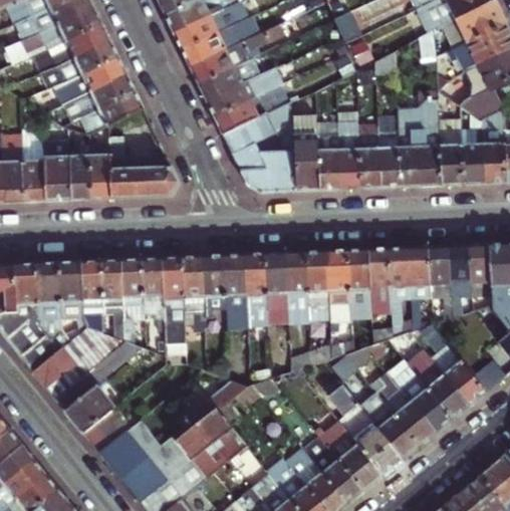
[(0,20),(3,27),(7,25),(46,9),(65,0),(17,0),(3,7),(0,8),(0,20)]
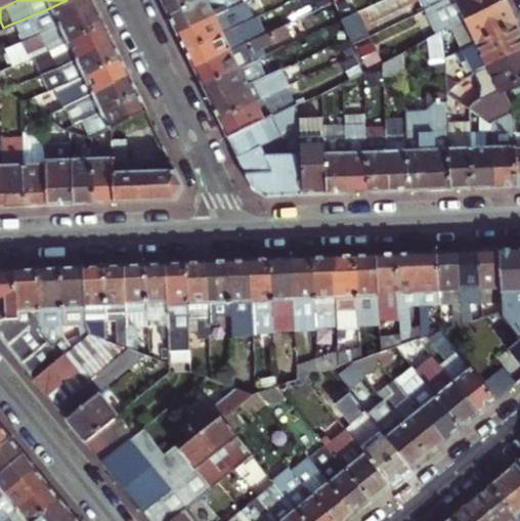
[(11,36),(5,38),(8,46),(43,32),(98,5),(95,0),(67,0),(47,9),(7,26),(11,36)]
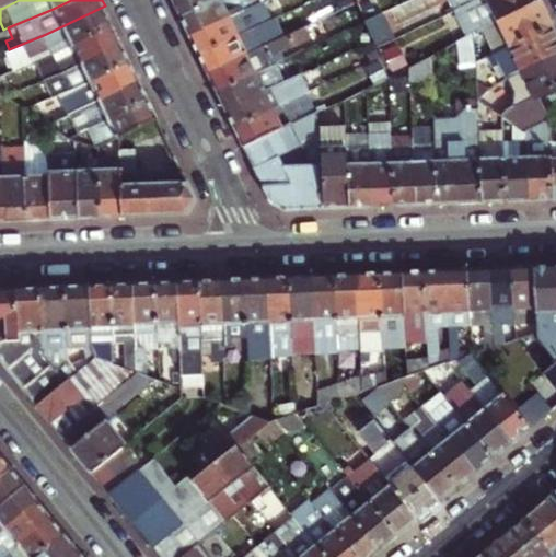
[(174,0),(177,6),(183,14),(211,0),(174,0)]
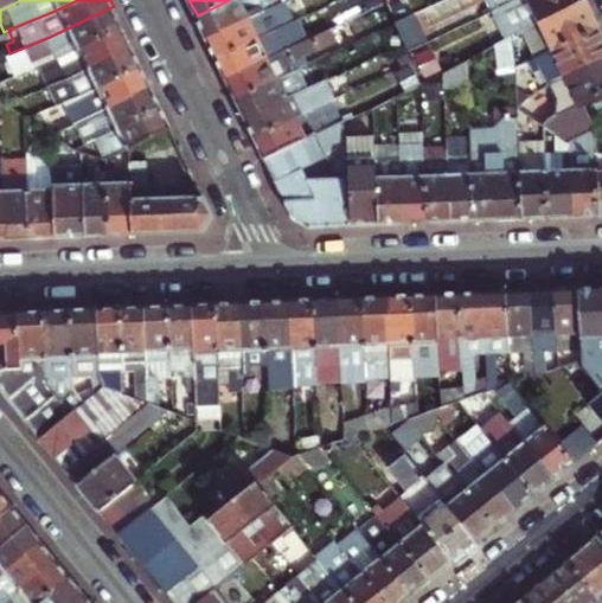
[(229,0),(198,15),(204,27),(207,37),(266,8),(283,0),(260,0),(261,0),(260,0),(229,0)]
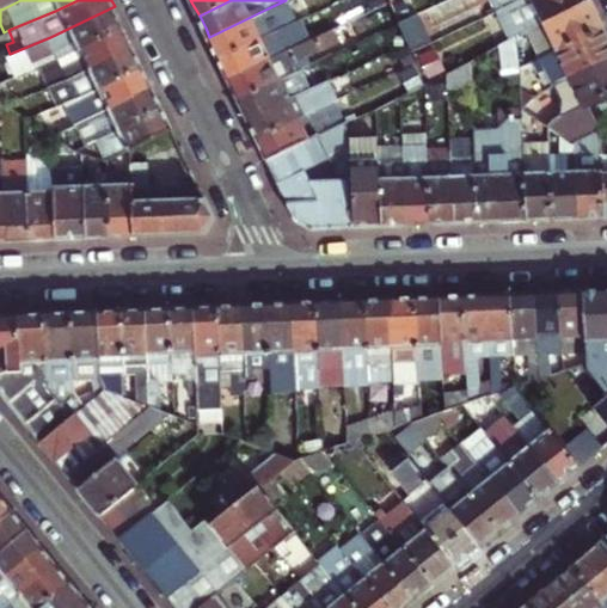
[(458,0),(447,0),(416,16),(422,28),(461,8),(458,0)]
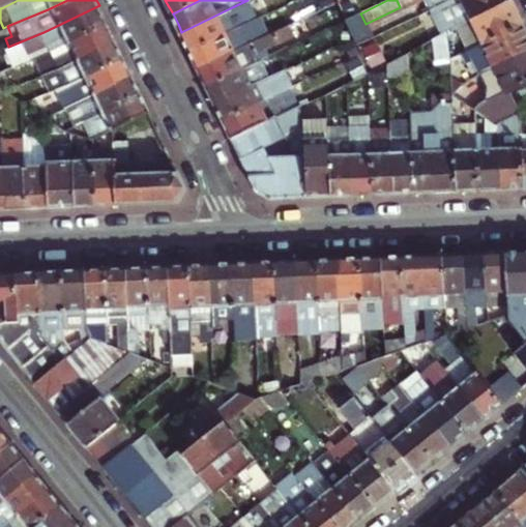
[(434,8),(450,0),(424,0),(429,9),(430,9),(434,8)]
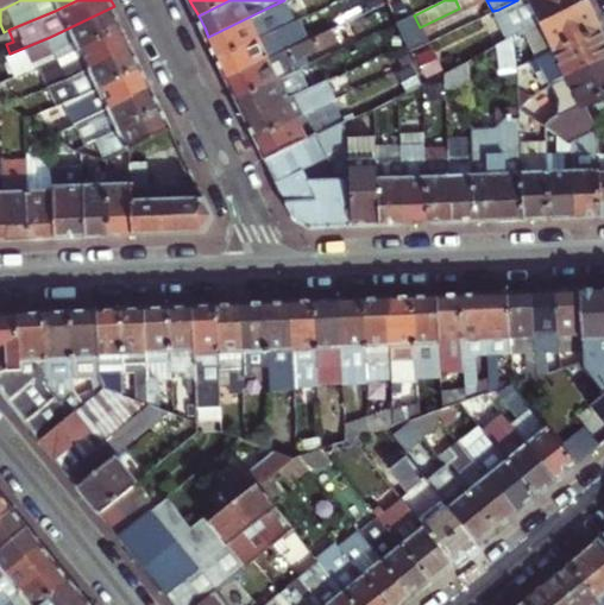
[(522,29),(539,20),(579,0),(517,0),(498,10),(494,11),(507,41),(514,37),(514,33),(522,29)]
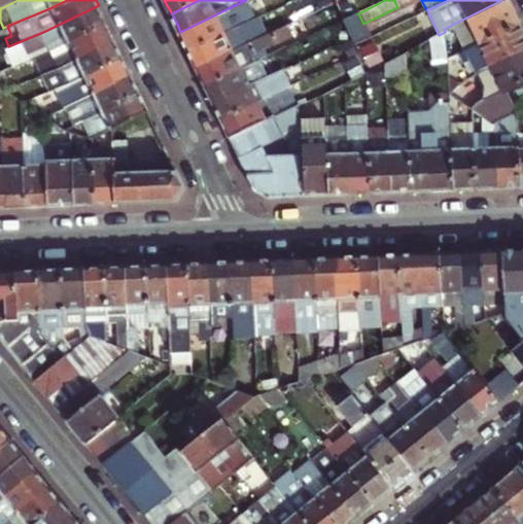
[(502,0),(501,0),(466,18),(452,25),(462,49),(516,24),(510,12),(502,0)]
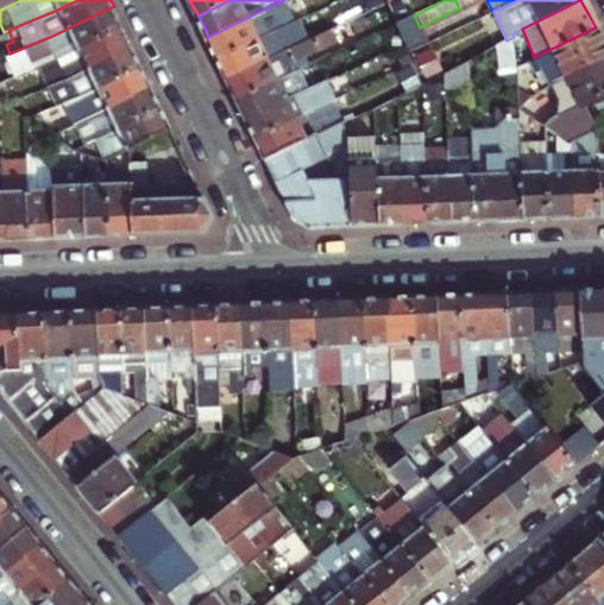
[(7,54),(17,74),(58,57),(124,26),(119,17),(114,6),(50,37),(10,54),(7,54)]
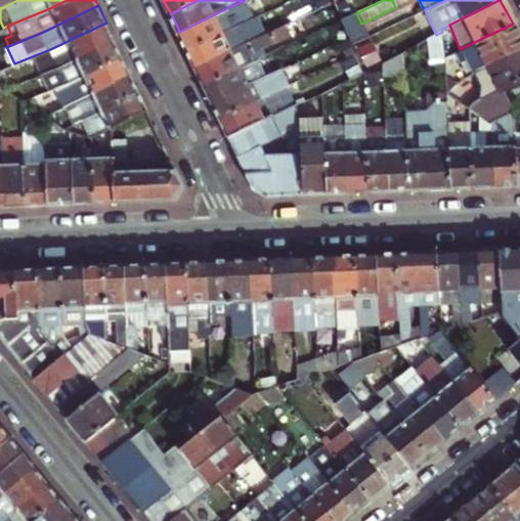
[(229,7),(179,32),(184,41),(188,48),(223,32),(218,20),(232,13),(229,7)]
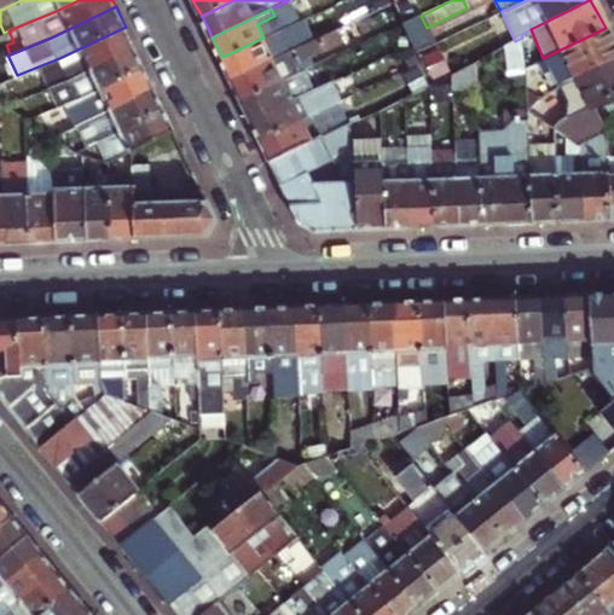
[(413,39),(420,52),(434,44),(427,28),(421,16),(405,23),(413,39)]
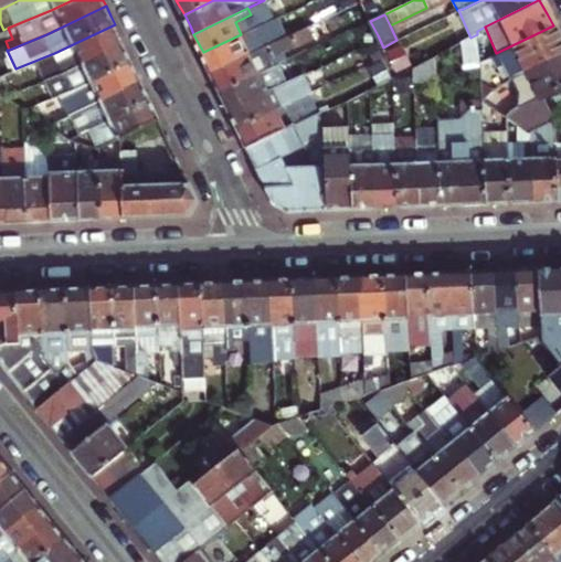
[(115,24),(54,53),(62,72),(125,43),(119,34),(115,24)]
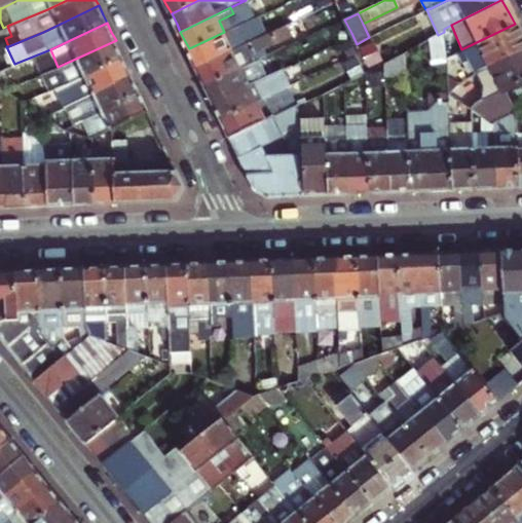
[(289,23),(266,33),(197,67),(201,75),(206,83),(240,67),(256,60),(252,50),(274,40),(276,43),(294,34),(289,23)]
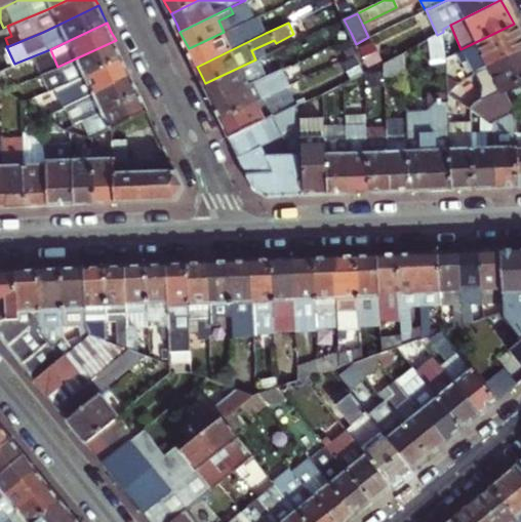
[(239,24),(224,32),(189,48),(194,58),(197,67),(266,33),(262,25),(243,33),(239,24)]
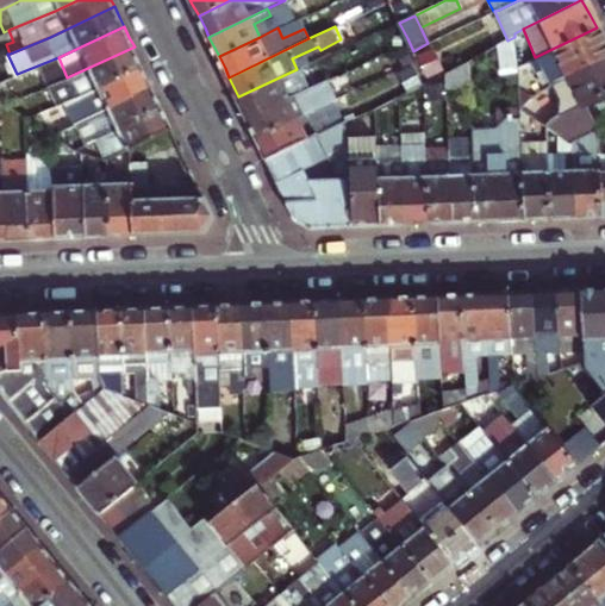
[(535,57),(517,67),(518,106),(530,97),(546,85),(549,83),(566,74),(604,55),(604,47),(603,41),(597,27),(535,57)]
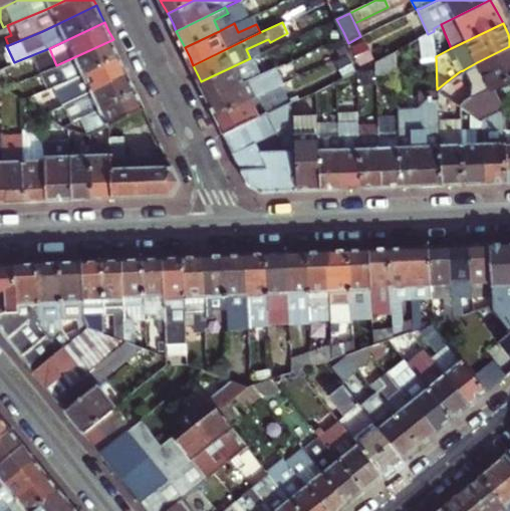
[(348,43),(343,32),(333,37),(341,54),(351,49),(348,43)]
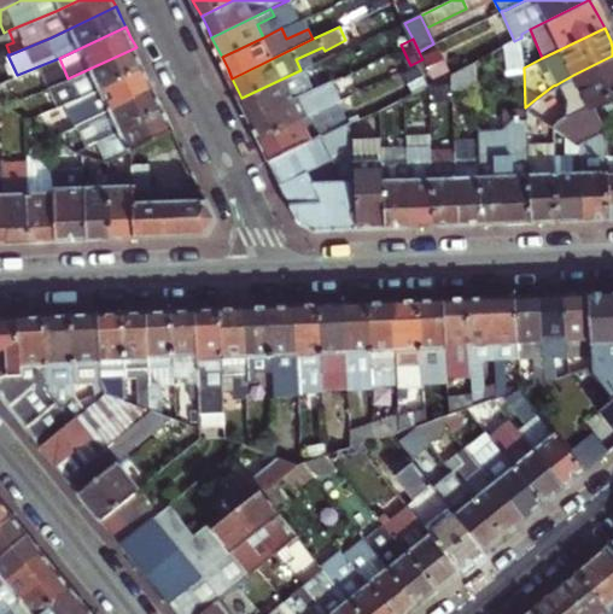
[(433,44),(419,52),(422,59),(432,81),(450,72),(437,42),(433,44)]
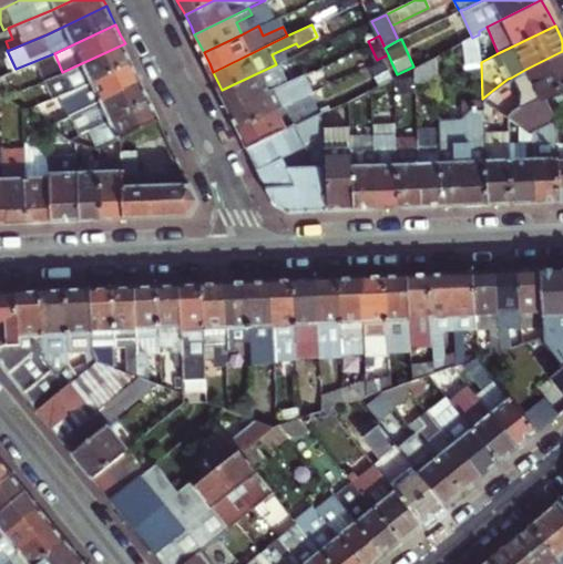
[(130,52),(125,43),(62,72),(48,78),(55,96),(72,91),(133,60),(130,52)]
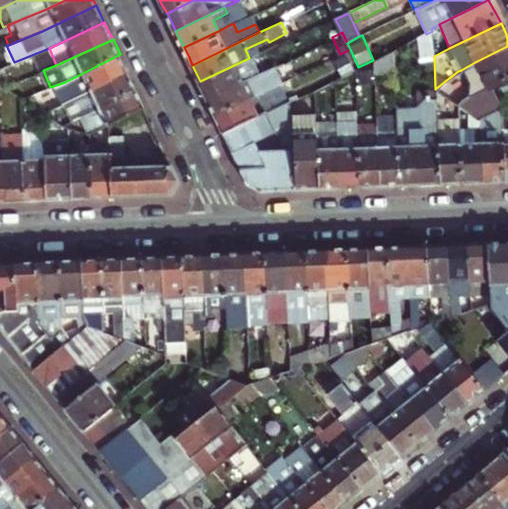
[(458,105),(481,120),(499,110),(488,86),(507,76),(507,46),(475,62),(461,70),(469,85),(463,87),(467,96),(464,98),(445,81),(435,89),(458,105)]
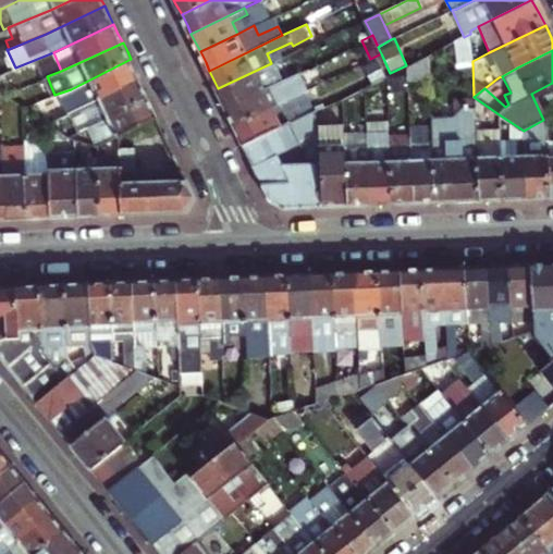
[(258,76),(255,71),(218,88),(223,98),(228,106),(300,71),(300,70),(295,58),(280,66),(281,70),(275,73),(273,69),(258,76)]
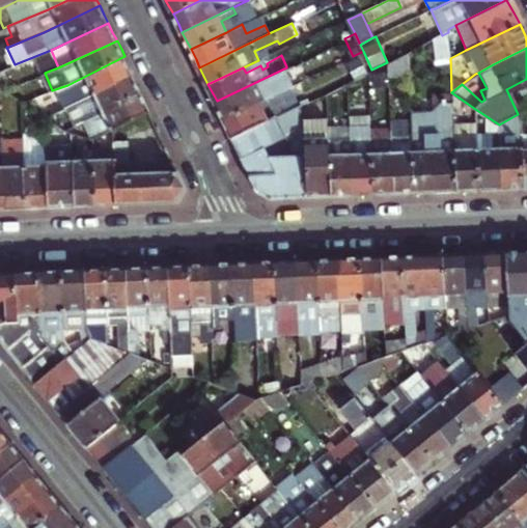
[(57,99),(62,109),(76,103),(134,75),(130,66),(125,56),(67,85),(71,92),(57,99)]
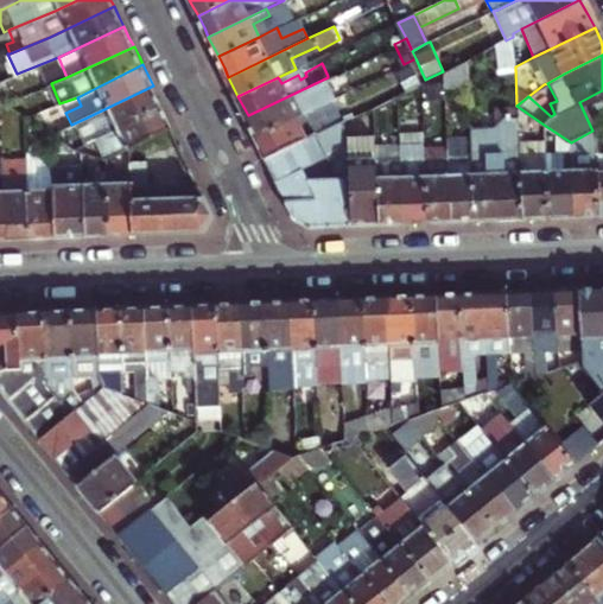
[(410,64),(397,71),(404,86),(417,80),(410,64)]
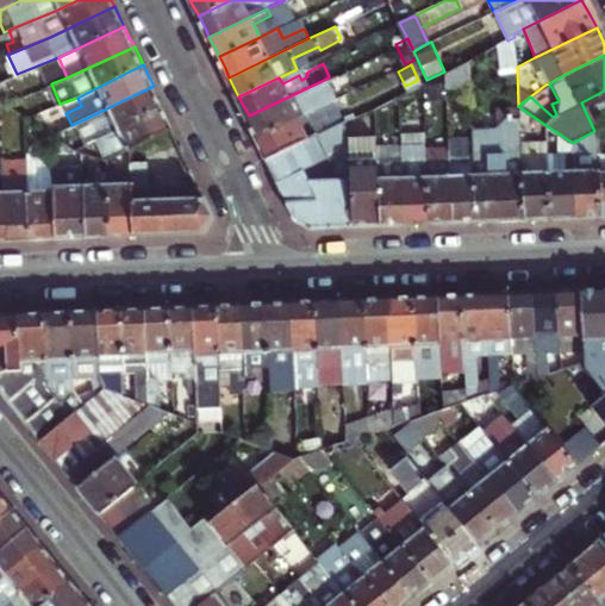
[(299,75),(297,69),(279,77),(282,83),(299,75)]
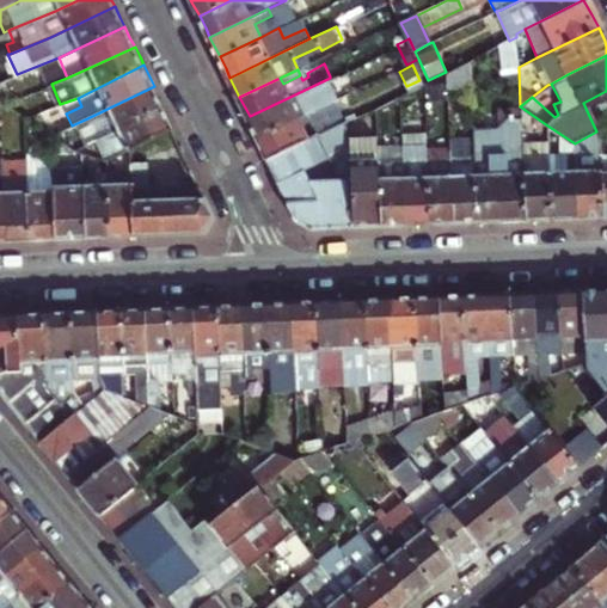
[(339,98),(330,78),(250,116),(255,127),(259,136),(336,99),(339,98)]
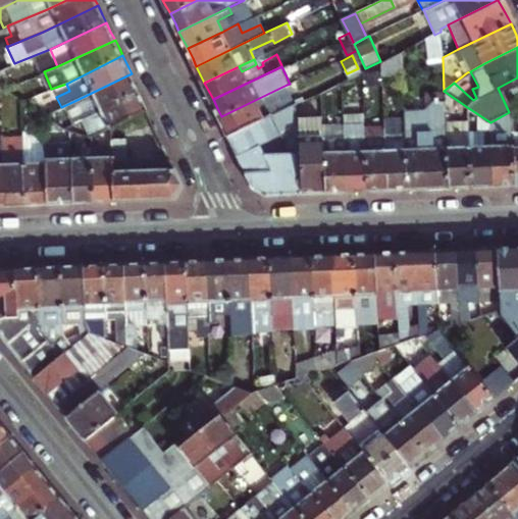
[(383,68),(365,69),(366,89),(384,88),(383,68)]
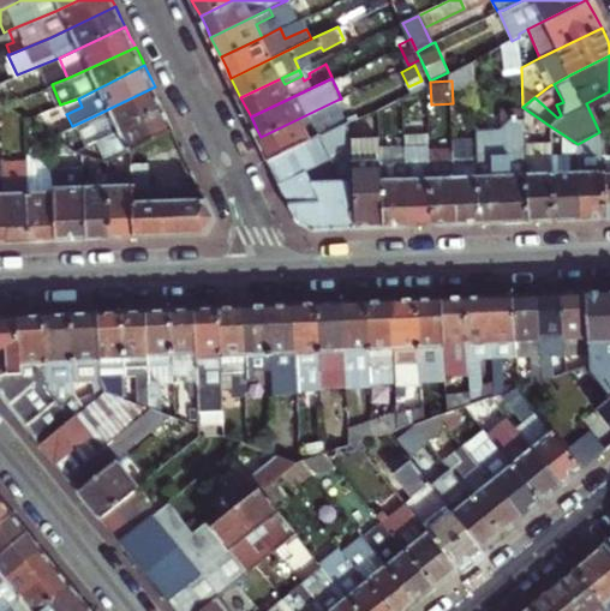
[(160,99),(155,87),(88,119),(97,141),(99,139),(120,130),(165,108),(160,99)]
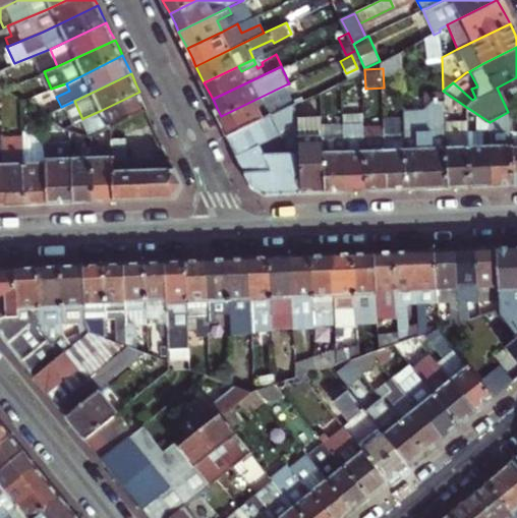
[(225,125),(229,133),(294,102),(286,84),(221,116),(225,125)]
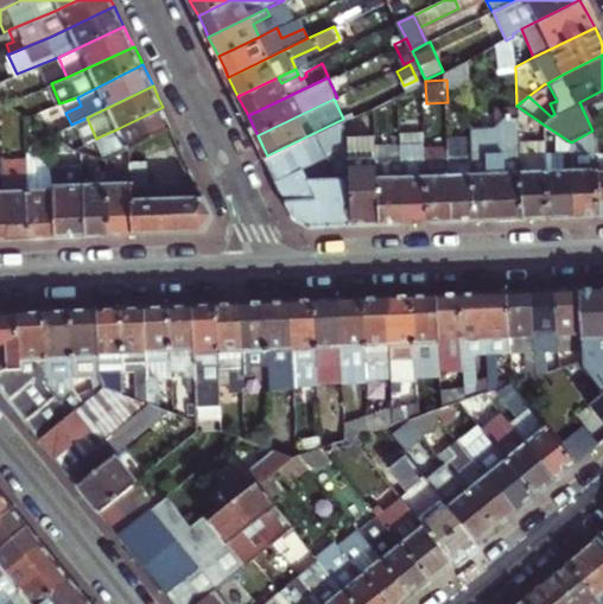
[(169,116),(163,107),(119,128),(121,134),(101,144),(107,158),(131,147),(172,126),(169,116)]
